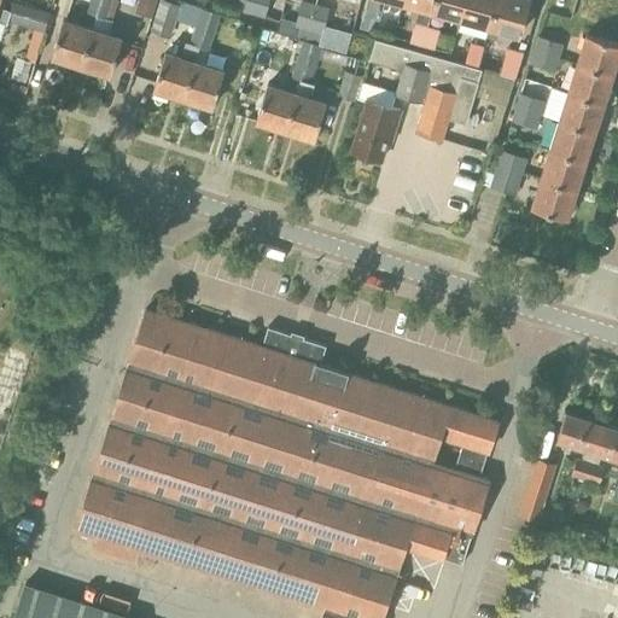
[(27,25),(33,6),(15,0),(11,10),(9,19),(27,25)]
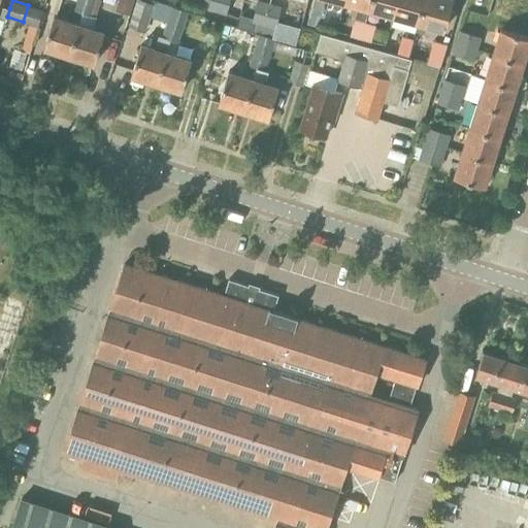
[(96,0),(78,0),(75,10),(92,15),(96,0)]
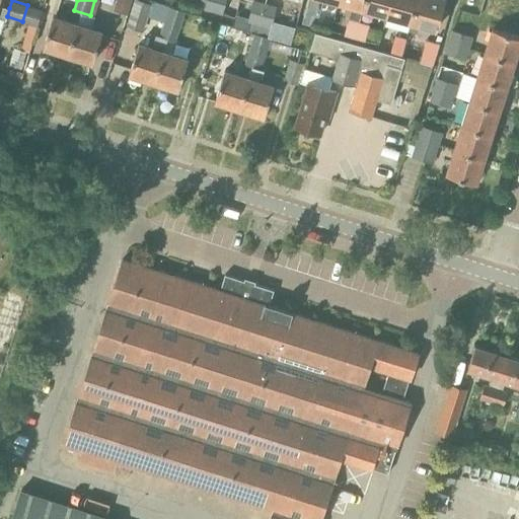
[(150,2),(144,0),(136,0),(127,28),(141,33),(144,22),(150,2)]
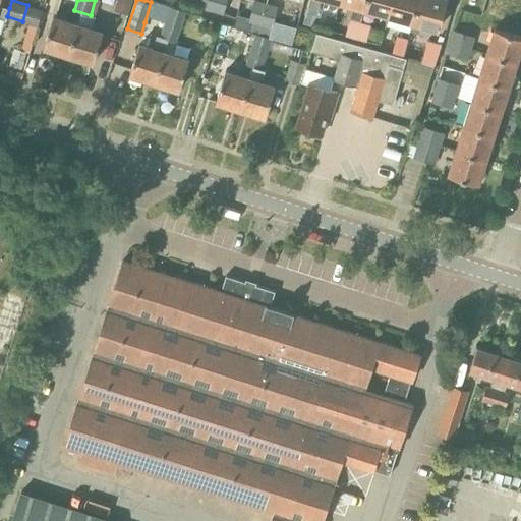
[(212,12),(215,0),(201,0),(199,8),(212,12)]
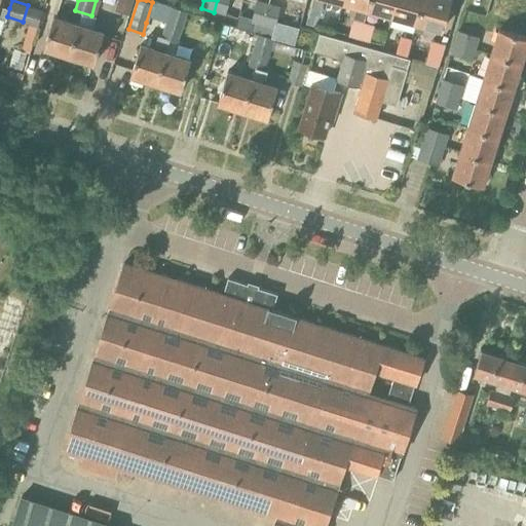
[(229,0),(217,0),(214,12),(226,15),(229,0)]
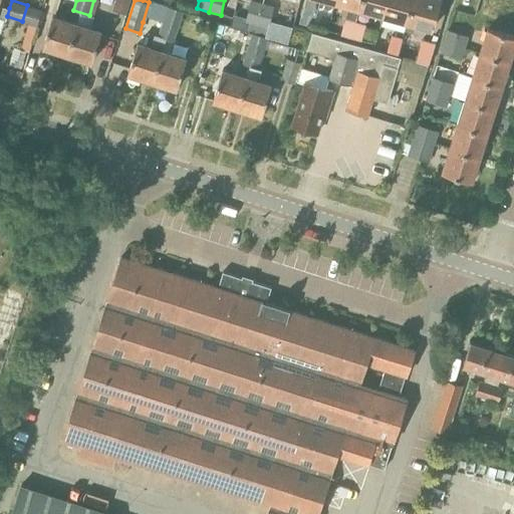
[(231,26),(253,33),(255,33),(264,3),(254,0),(252,0),(246,21),(234,18),(231,26)]
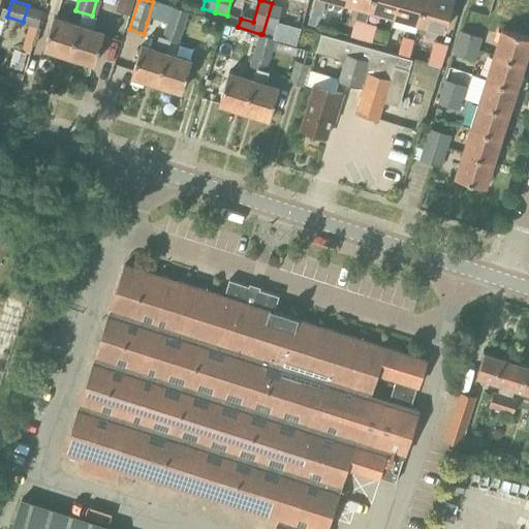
[(366,22),(370,10),(372,0),(345,0),(344,3),(360,7),(356,20),(366,22)]
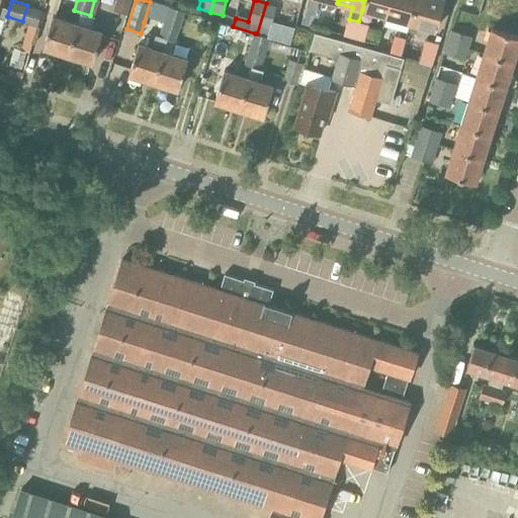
[(385,17),(391,0),(364,0),(362,10),(385,17)]
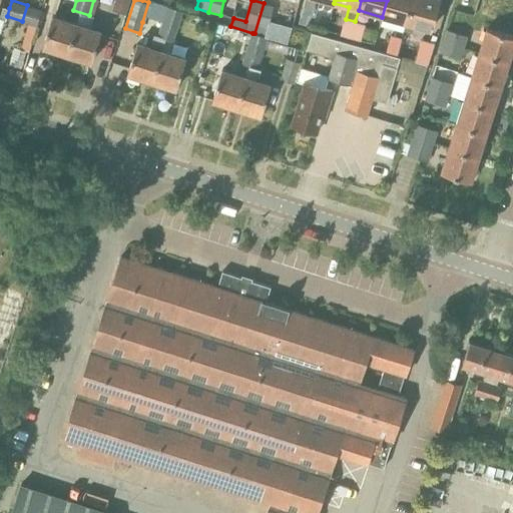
[(406,23),(412,0),(387,0),(382,17),(406,23)]
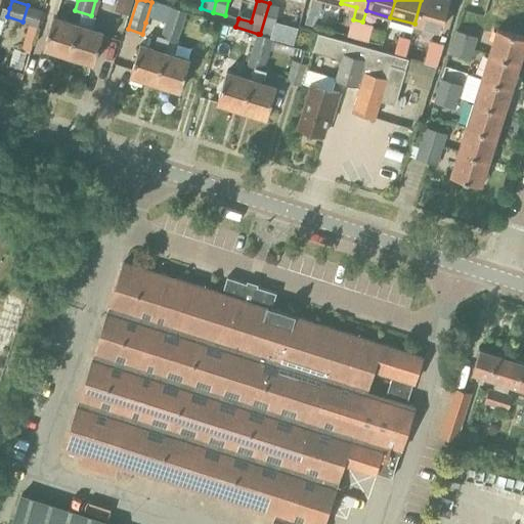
[(441,31),(449,0),(421,0),(415,24),(412,32),(423,35),(425,27),(441,31)]
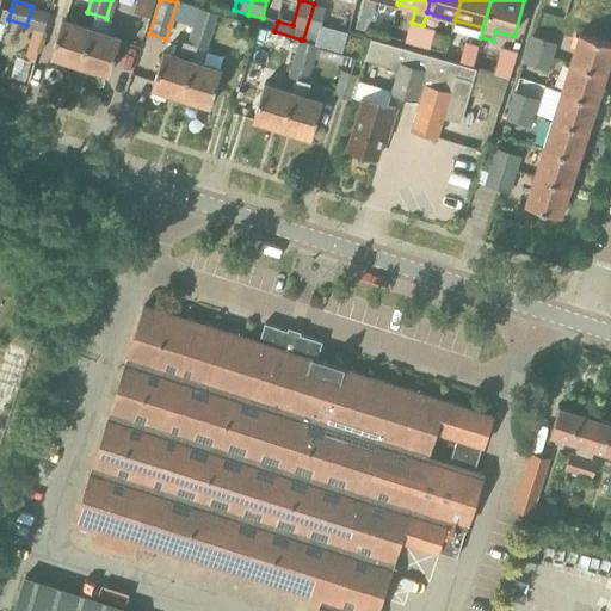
[(314,4),(303,39),(315,43),(318,32),(320,34),(327,7),(314,4)]
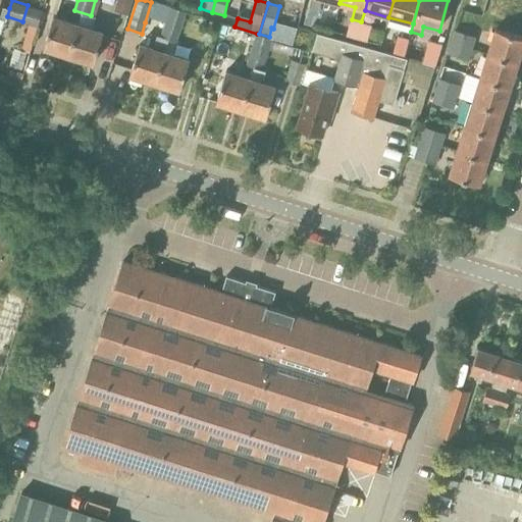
[(0,17),(6,19),(7,16),(9,8),(0,5),(0,17)]
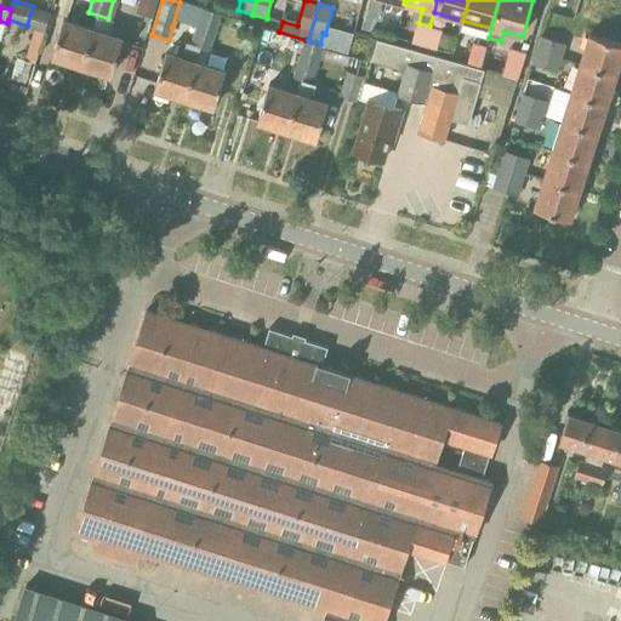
[(49,22),(52,12),(33,6),(27,26),(35,28),(45,32),(49,22)]
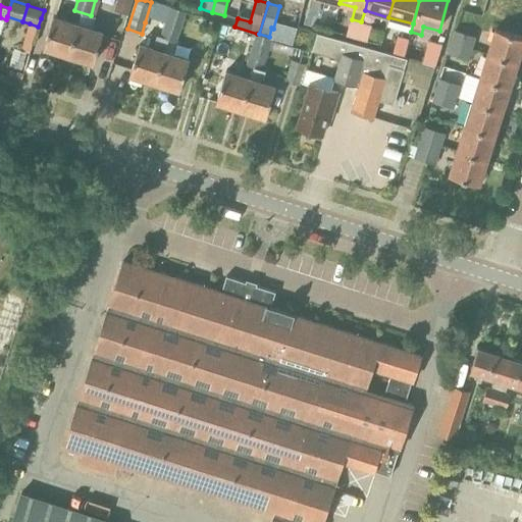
[(171,6),(165,22),(181,28),(187,11),(171,6)]
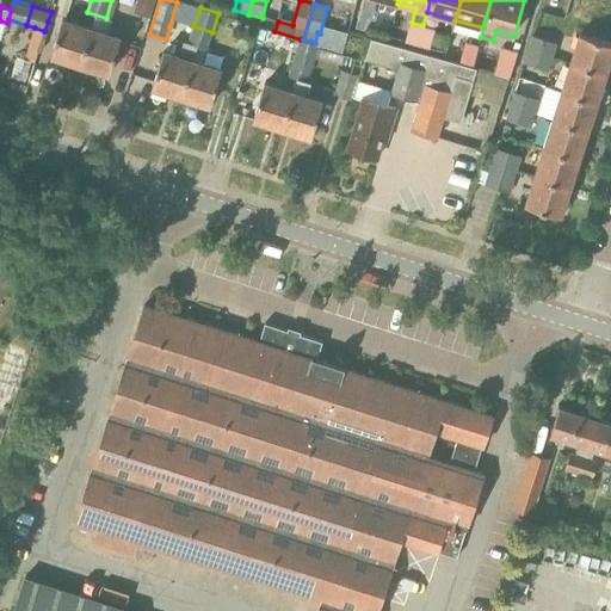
[(92,29),(80,66),(109,74),(119,38),(107,35),(112,20),(106,18),(97,16),(92,29)]
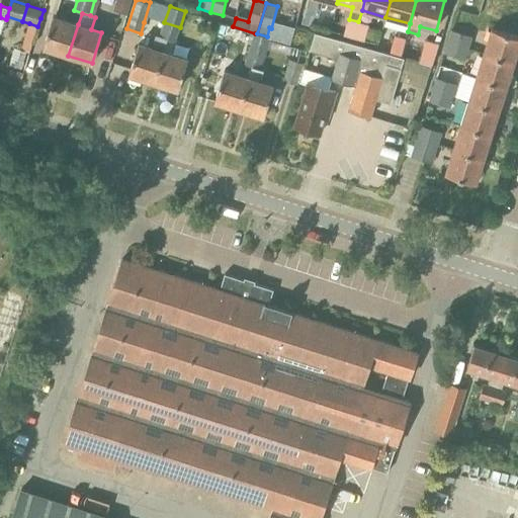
[(312,26),(315,16),(305,13),(301,23),(312,26)]
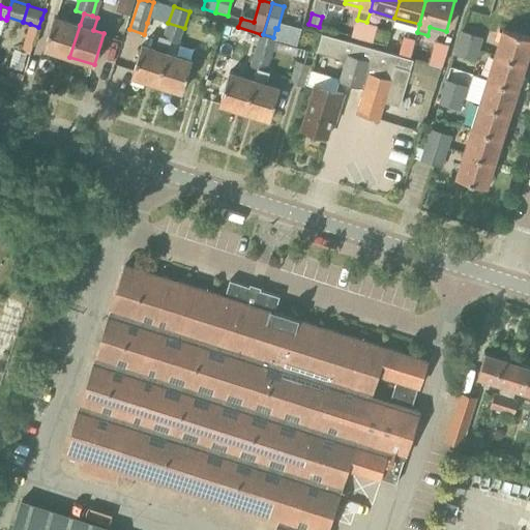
[(69,57),(80,25),(55,18),(46,49),(69,57)]
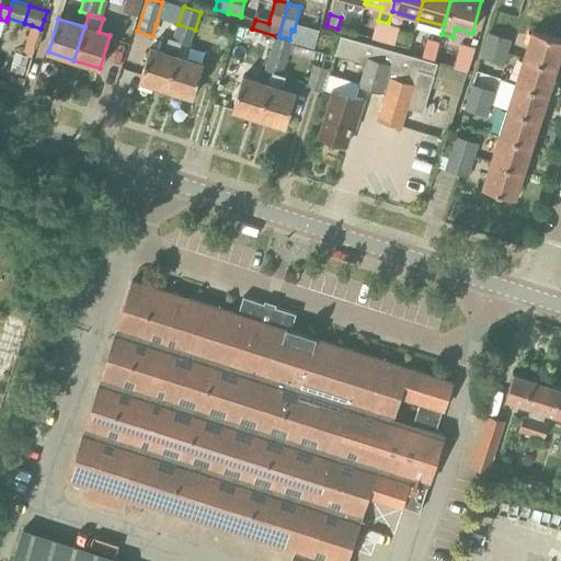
[(377,23),(373,37),(384,41),(388,26),(377,23)]
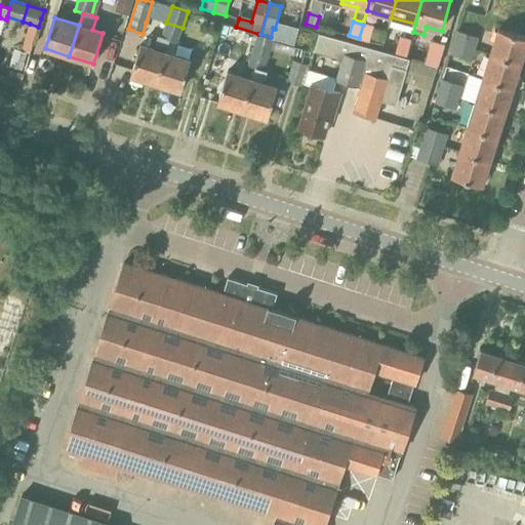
[(166,23),(162,38),(169,40),(177,43),(183,28),(166,23)]
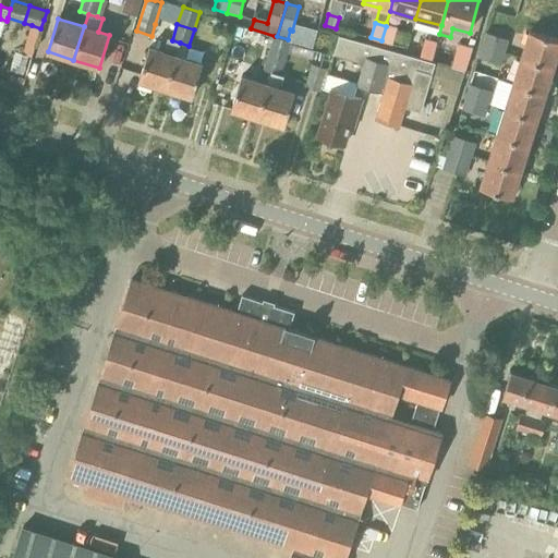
[(40,28),(32,25),(23,53),(32,56),(40,28)]
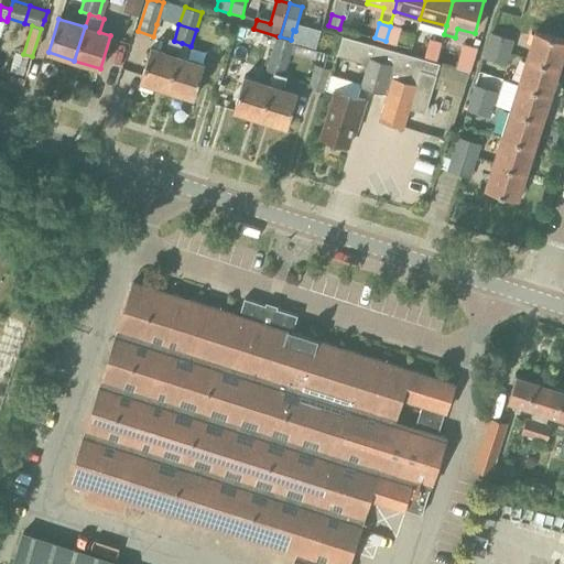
[(386,41),(398,44),(402,30),(390,26),(386,41)]
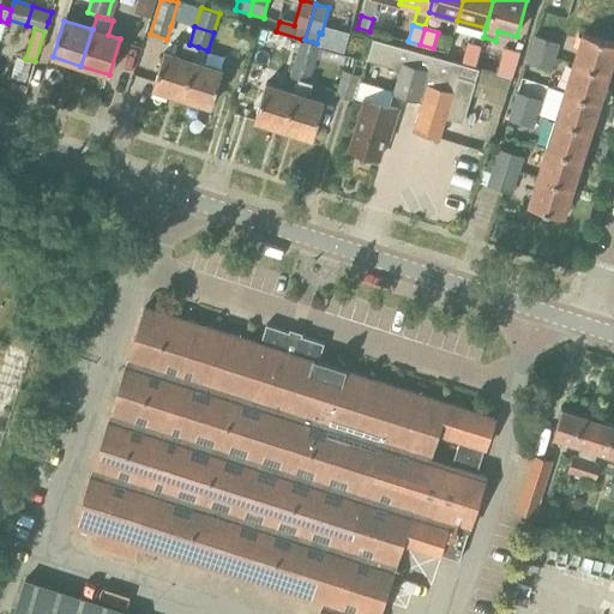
[(575,62),(609,73),(613,59),(613,43),(584,34),(575,62)]
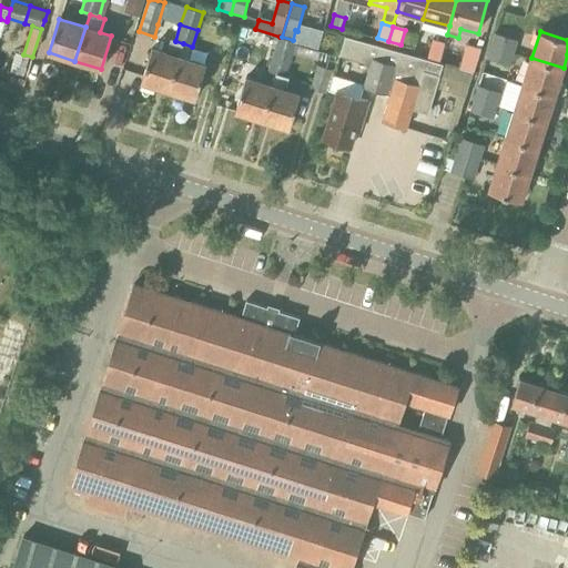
[(495,33),(490,46),(515,53),(519,40),(516,39),(495,33)]
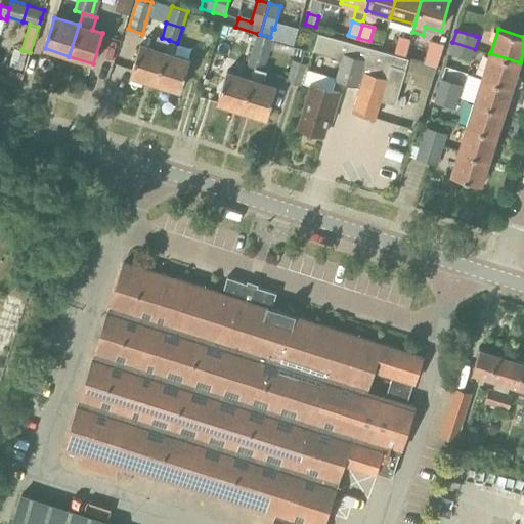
[(314,50),(326,54),(332,37),(319,33),(314,50)]
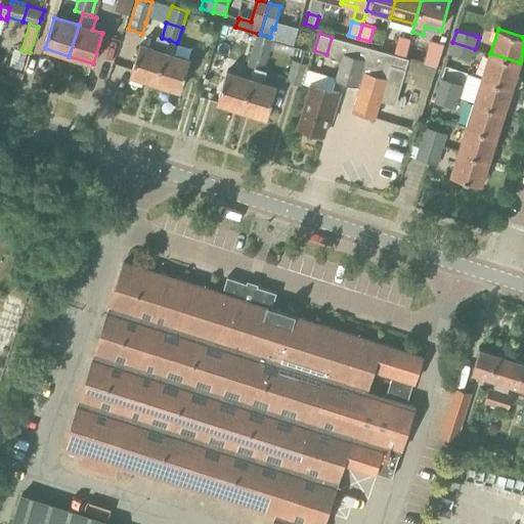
[(260,34),(258,34),(253,49),(269,54),(274,39),(270,37),(260,34)]
